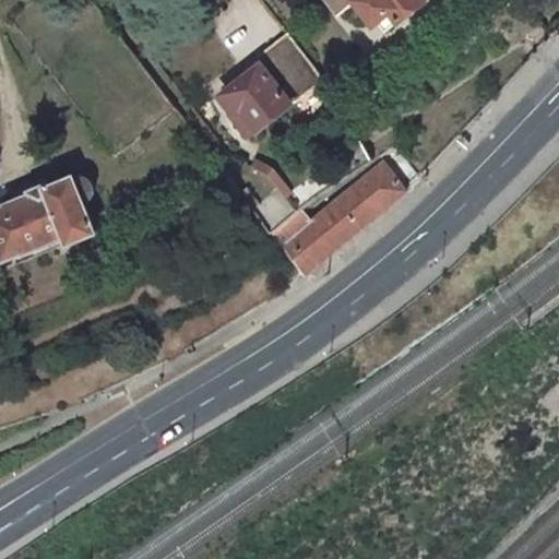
[(421,3),(418,0),(322,0),(335,16),(355,1),(372,25),(379,20),(388,13),(396,23),(421,3)]
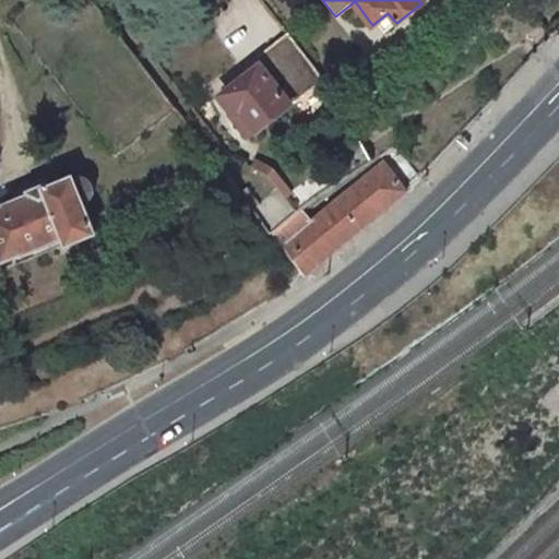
[(388,30),(396,23),(388,13),(379,20),(388,30)]
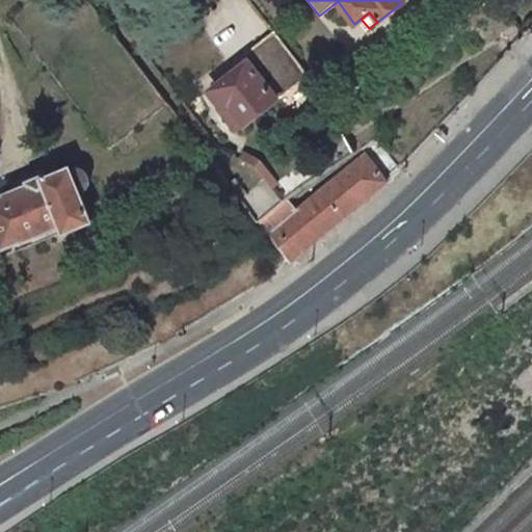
[(245,67),(213,92),(225,107),(220,111),(237,131),(246,123),(249,127),(304,83),(270,40),(246,59),(245,60),(244,62),(244,64),(244,65),(245,67)]
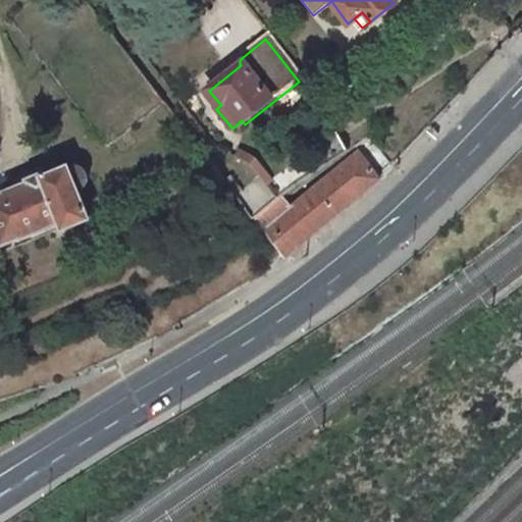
[(225,162),(258,192),(272,176),(240,147),(225,162)]
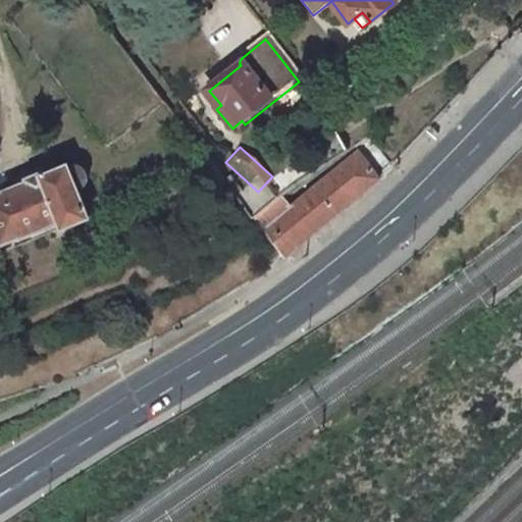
[(286,207),(278,198),(260,213),(290,252),(332,217),(377,178),(354,152),(286,207)]
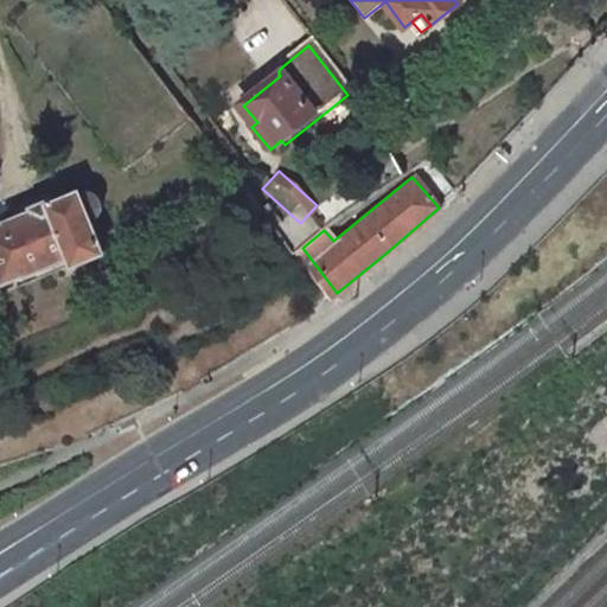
[(32,213),(0,225),(0,275),(2,282),(71,255),(74,262),(103,250),(91,221),(95,217),(98,213),(98,208),(97,203),(94,199),(90,197),(85,196),(82,196),(80,192),(53,204),(52,200),(31,209),(32,213)]
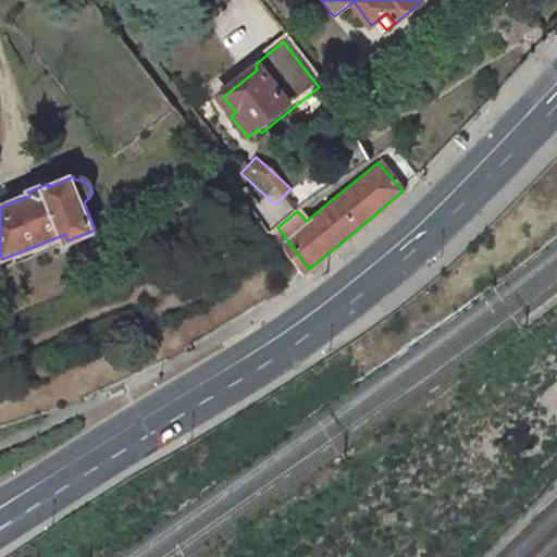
[(246,188),(242,193),(259,215),(304,274),(309,269),(277,227),(246,188)]
